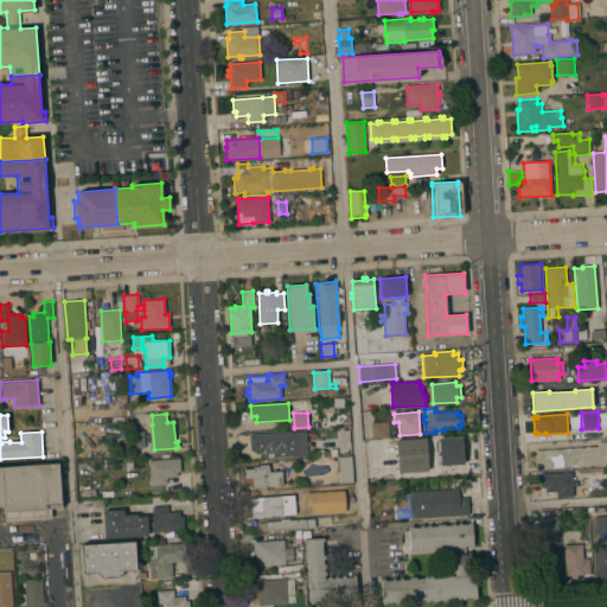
[(370,422),(388,421),(389,438),(371,439),(370,422)]
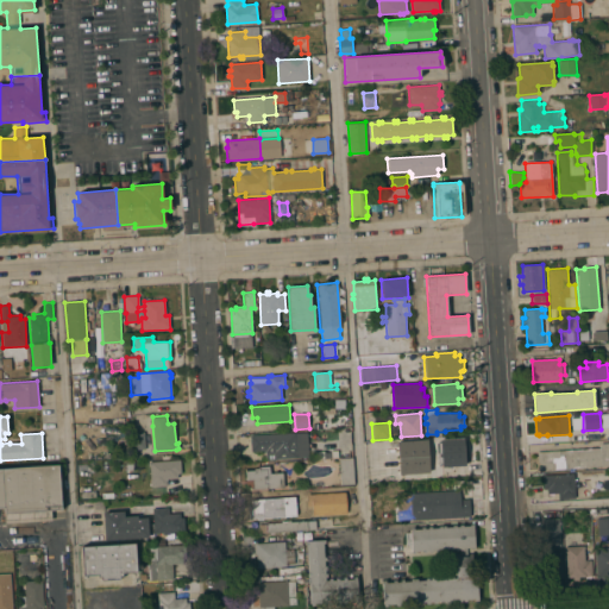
[(133,433),(144,432),(145,449),(135,450),(133,433)]
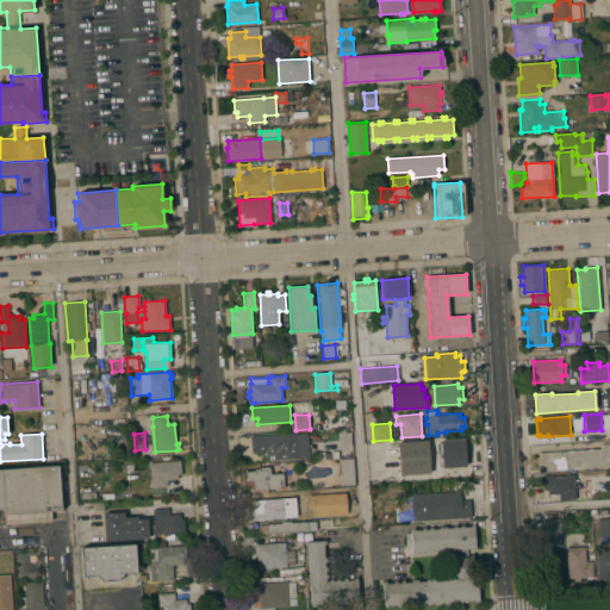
[(296,434),(298,459),(275,460),(275,461),(267,462),(266,452),(251,452),(250,436),(296,434)]
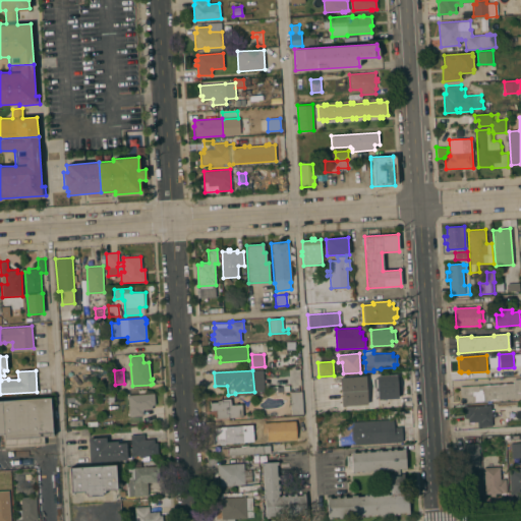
[(378,400),(378,397),(374,397),(373,379),(377,379),(377,375),(397,374),(397,378),(399,378),(400,395),(398,395),(398,398),(378,400)]
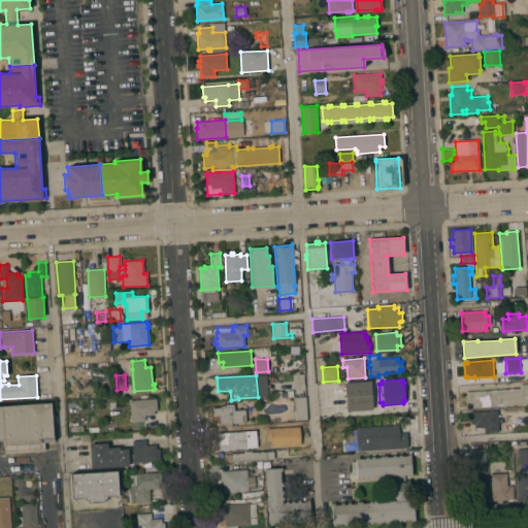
[(371,409),(345,411),(343,383),(369,382),(371,409)]
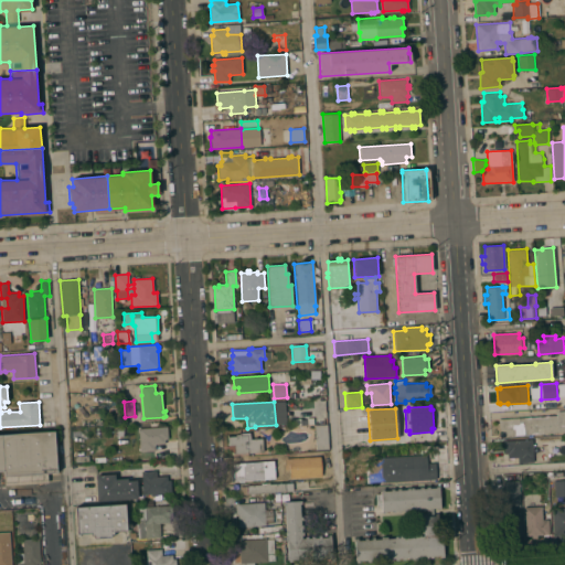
[(557,415),(556,411),(564,409),(564,432),(500,437),(499,419),(557,415)]
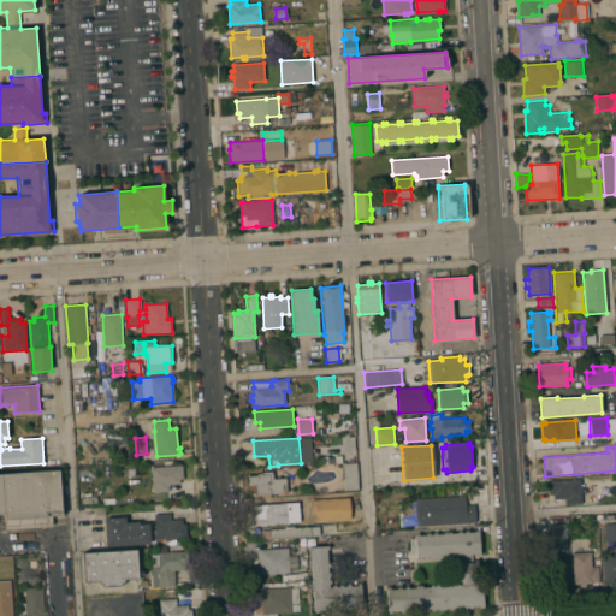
[(343,465),(356,463),(357,490),(345,490),(343,465)]
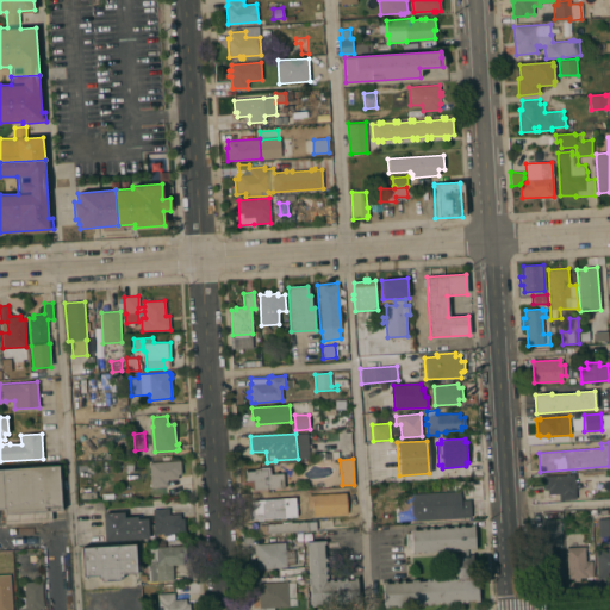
[(149,462),(180,460),(181,474),(178,474),(178,479),(167,480),(167,486),(151,487),(149,462)]
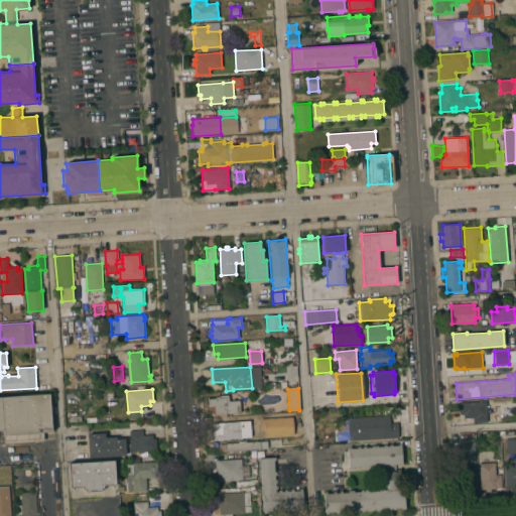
[(0,397),(49,394),(52,431),(43,432),(43,440),(4,443),(3,430),(0,430),(0,397)]
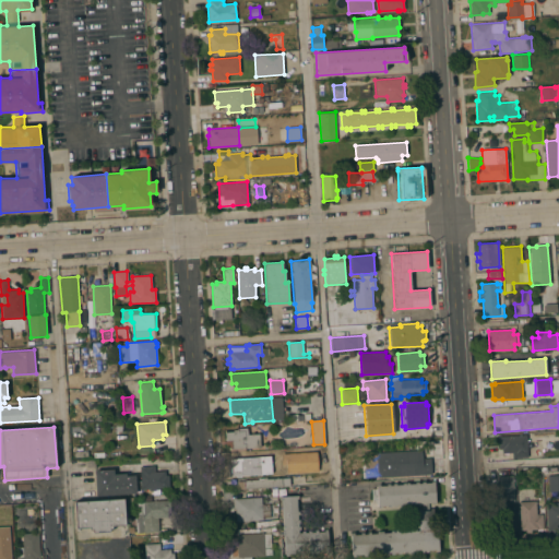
[(229,444),(226,444),(225,432),(234,431),(234,430),(238,430),(238,428),(247,428),(247,435),(259,433),(260,448),(229,449),(229,444)]
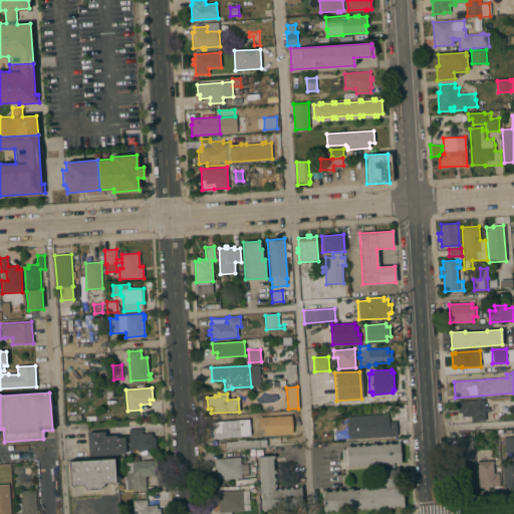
[(485,400),(485,422),(472,423),(471,417),(462,417),(462,413),(459,413),(458,401),(485,400)]
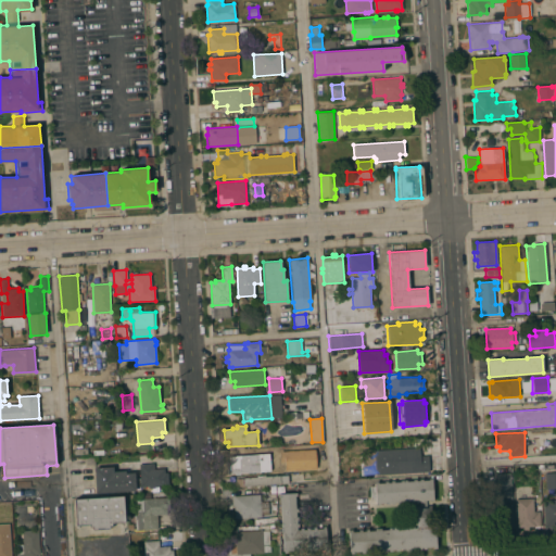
[(419,447),(420,456),(428,455),(429,472),(376,475),(356,476),(355,456),(362,456),(362,453),(375,452),(375,451),(419,447)]
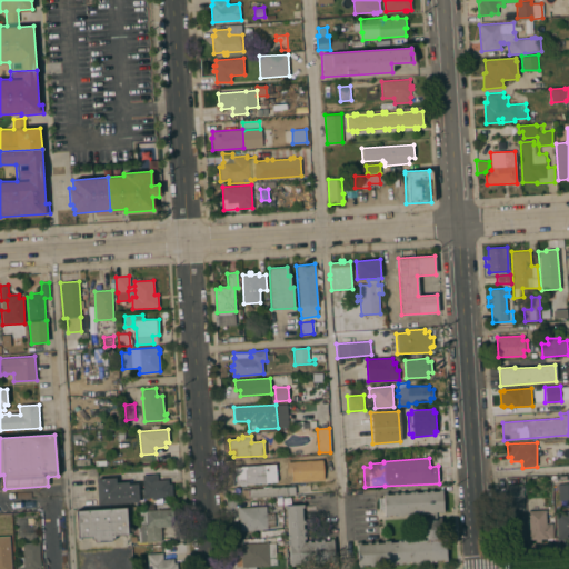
[(265,465),(266,482),(245,483),(246,486),(240,486),(240,485),(232,485),(232,475),(235,475),(235,467),(265,465)]
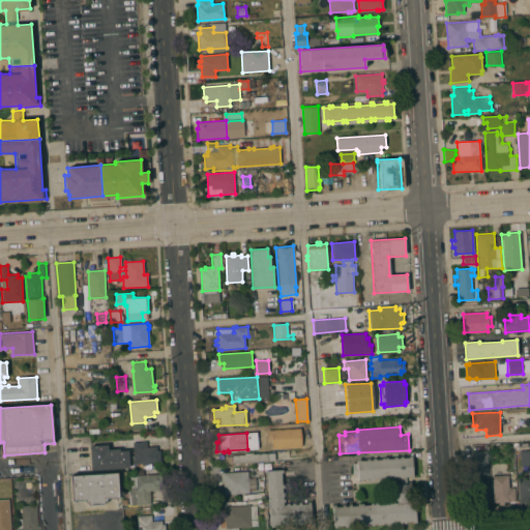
[(89,446),(108,445),(108,449),(119,448),(119,451),(128,450),(128,455),(134,455),(134,448),(134,442),(146,441),(147,447),(156,446),(156,450),(159,450),(160,462),(147,463),(147,465),(142,466),(142,463),(134,464),(134,465),(128,465),(129,468),(122,468),(122,466),(92,468),(91,468),(89,446)]
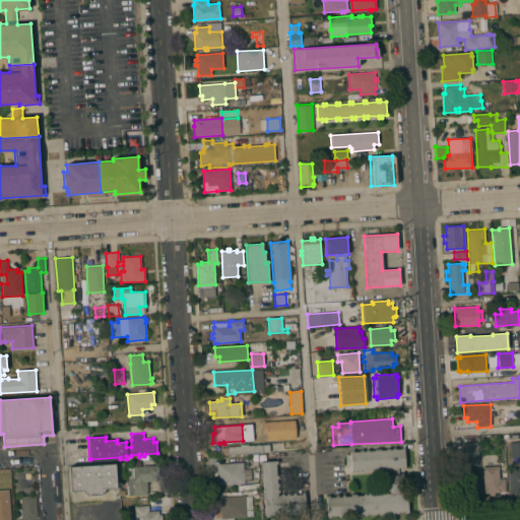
[(510,446),(509,446),(509,443),(519,442),(519,456),(511,457),(510,446)]
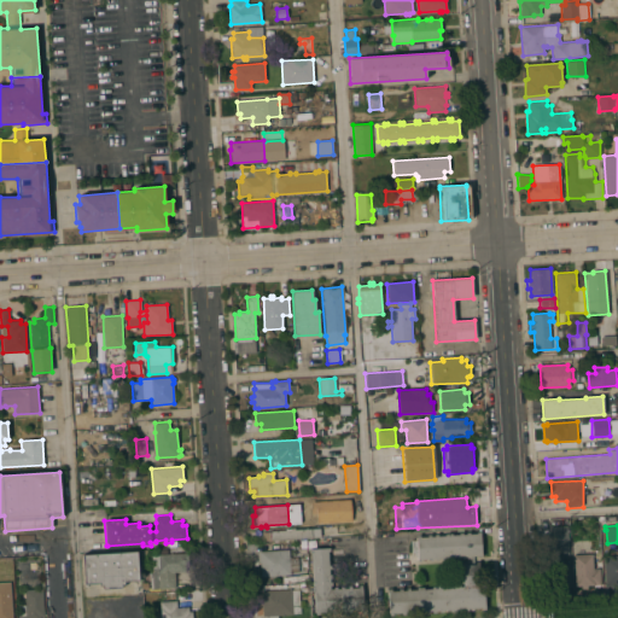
[(262,541),(262,532),(269,531),(286,530),(285,529),(295,529),(295,530),(310,529),(312,537),(262,541)]
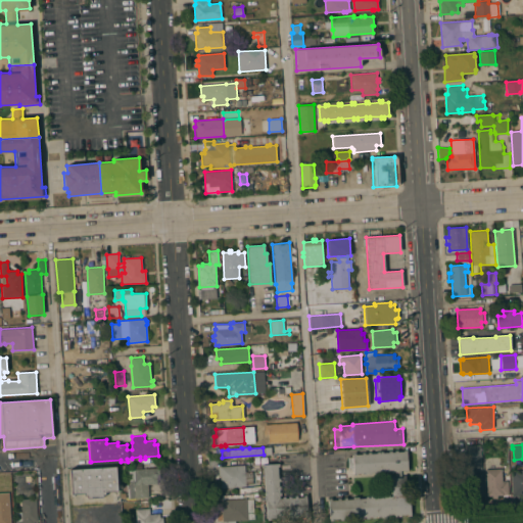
[(392,471),(393,472),(390,472),(390,471),(383,471),(383,473),(353,475),(352,469),(348,469),(347,457),(352,457),(351,454),(355,454),(355,455),(361,455),(361,453),(364,453),(364,454),(367,454),(367,453),(370,453),(370,454),(376,454),(376,452),(382,452),(382,453),(388,453),(388,450),(391,450),(391,452),(394,452),(394,450),(397,450),(397,452),(402,452),(402,449),(407,449),(408,472),(405,472),(405,470),(400,471),(394,471),(392,471)]
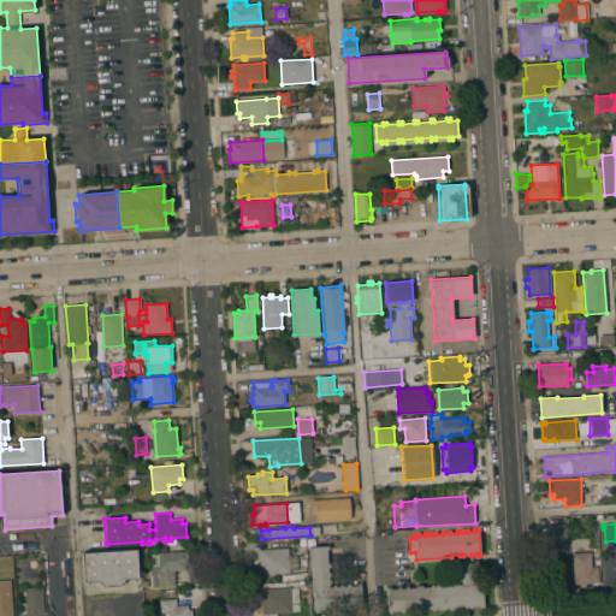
[(313,588),(311,588),(311,586),(313,585),(311,550),(308,550),(308,548),(329,546),(329,550),(326,550),(327,563),(330,563),(330,567),(327,567),(327,573),(330,573),(330,575),(327,576),(329,580),(330,580),(331,584),(329,584),(329,587),(332,587),(332,585),(335,585),(336,587),(339,587),(339,585),(343,585),(343,586),(347,586),(347,584),(350,584),(350,586),(357,586),(357,584),(360,584),(362,609),(326,612),(325,610),(318,610),(318,612),(314,612),(313,588)]
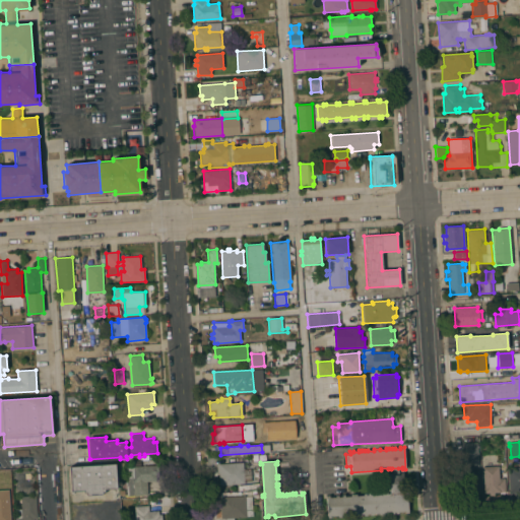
[(220,484),(219,474),(218,474),(217,464),(243,462),(243,469),(251,469),(251,480),(244,481),(244,483),(220,484)]
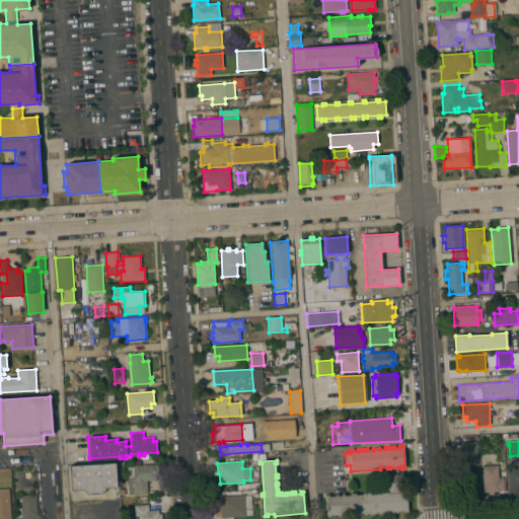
[(69,466),(115,463),(116,488),(112,488),(113,497),(105,498),(104,489),(103,489),(103,491),(101,491),(101,494),(86,495),(86,492),(83,492),(83,490),(71,491),(69,466)]
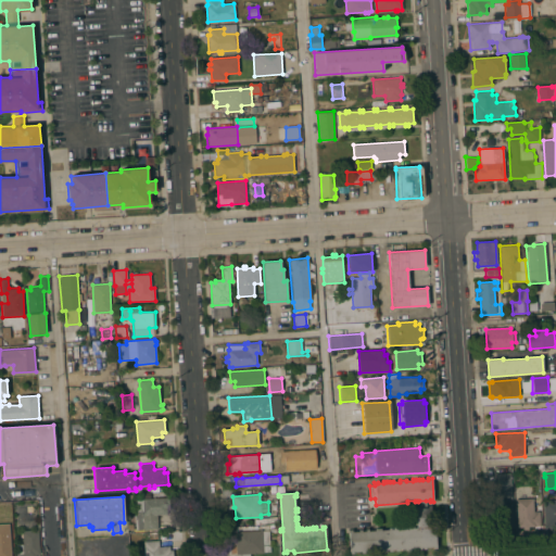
[(143,530),(143,529),(135,530),(134,512),(136,512),(135,500),(169,497),(171,509),(167,510),(167,515),(156,515),(158,529),(143,530)]
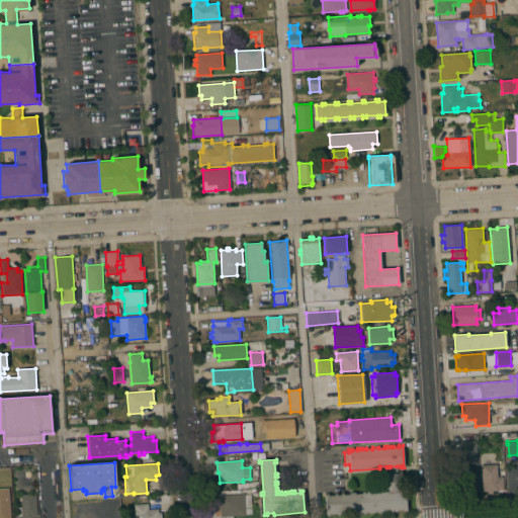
[(481,465),(497,464),(497,477),(503,477),(503,491),(492,492),(492,494),(488,494),(488,491),(483,491),(481,465)]
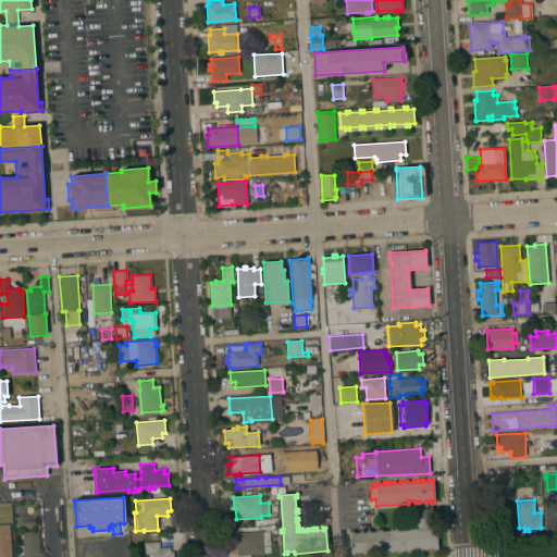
[(544,500),(556,499),(556,527),(545,528),(544,500)]
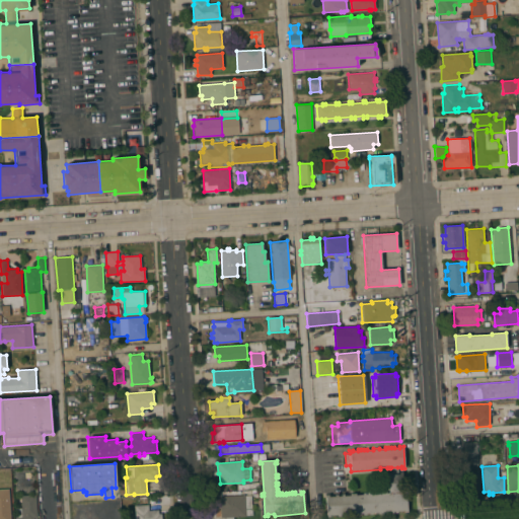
[(399,473),(398,472),(401,471),(402,492),(406,492),(408,512),(403,512),(403,510),(397,511),(397,513),(394,513),(394,511),(393,511),(393,513),(390,513),(390,511),(383,512),(383,513),(377,514),(377,512),(372,512),(372,514),(369,514),(369,513),(365,513),(365,514),(362,515),(362,513),(357,513),(357,515),(342,516),(341,514),(340,514),(340,516),(337,516),(337,515),(329,515),(329,517),(326,517),(325,495),(328,495),(328,497),(335,496),(335,495),(338,495),(338,496),(341,496),(341,494),(344,494),(344,496),(350,495),(350,494),(355,493),(355,495),(362,495),(362,493),(365,493),(365,494),(389,493),(388,473),(391,472),(391,474),(392,474),(398,473),(399,473)]
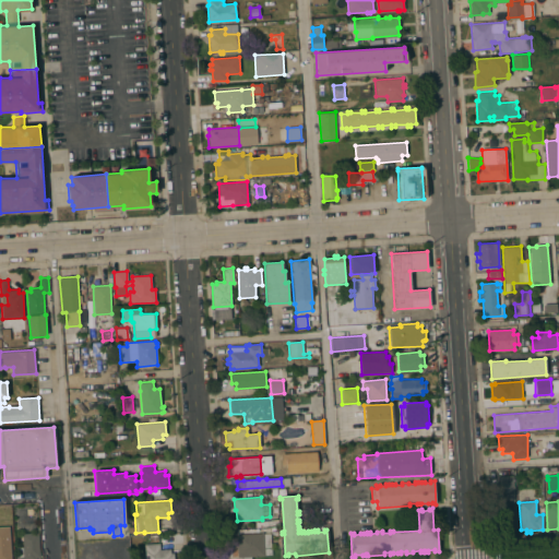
[(0,558),(0,526),(9,526),(10,558),(0,558)]
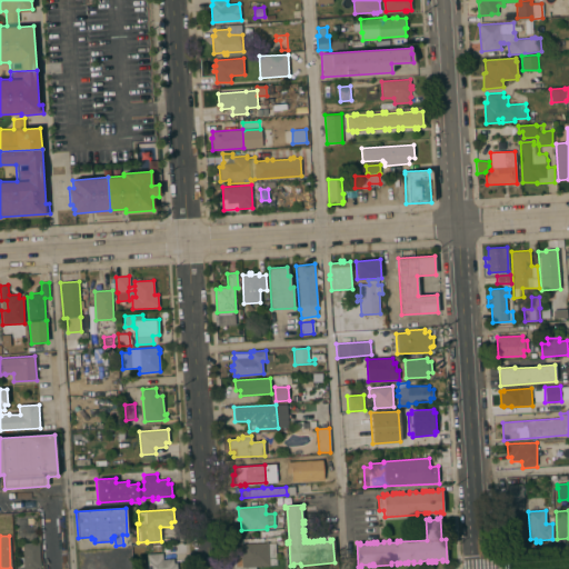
[(19,568),(19,567),(25,567),(23,543),(39,542),(40,568),(37,568),(19,568)]
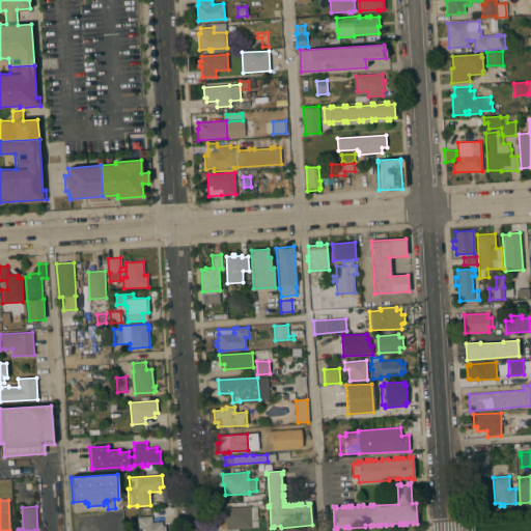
[(227,530),(227,529),(226,529),(225,508),(250,506),(250,507),(256,506),(258,527),(252,527),(252,528),(239,529),(239,530),(227,530)]
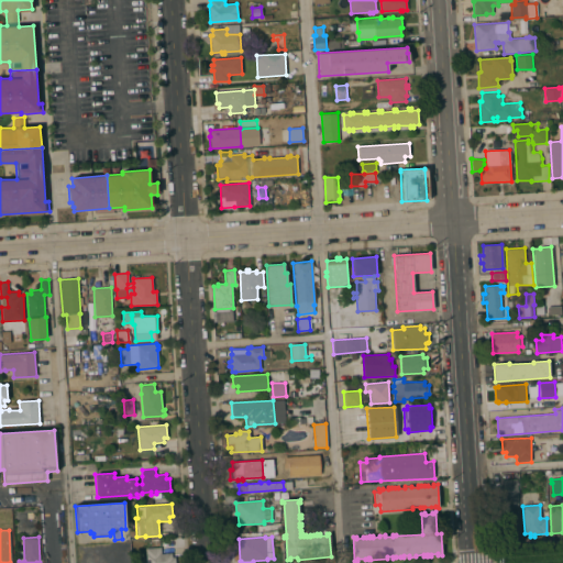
[(161,547),(161,553),(172,553),(172,556),(175,556),(175,562),(146,562),(145,548),(161,547)]
